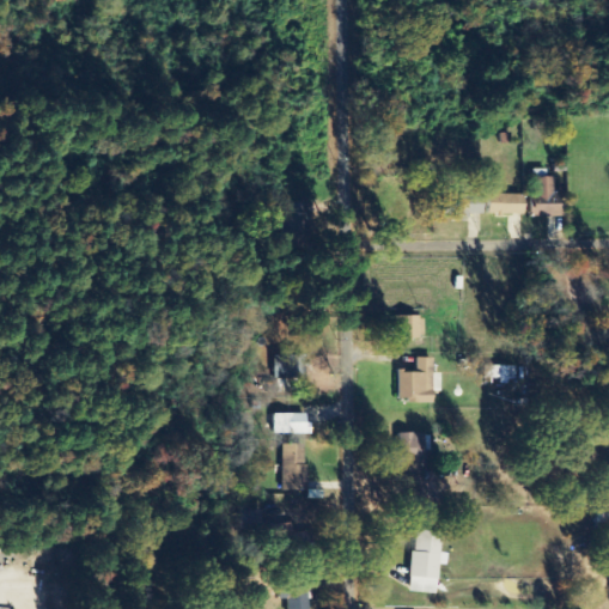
[(566,192),(556,192),(556,176),(536,175),(535,215),(565,215),(566,192)]
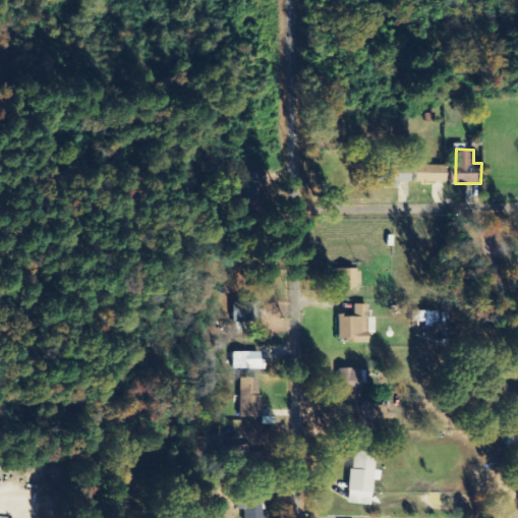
[(447,165),(416,164),(416,181),(447,182),(447,165)]
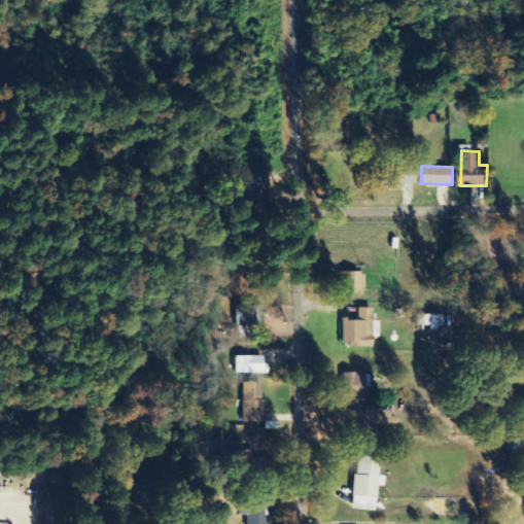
[(264,173),(242,174),(242,197),(264,196),(264,173)]
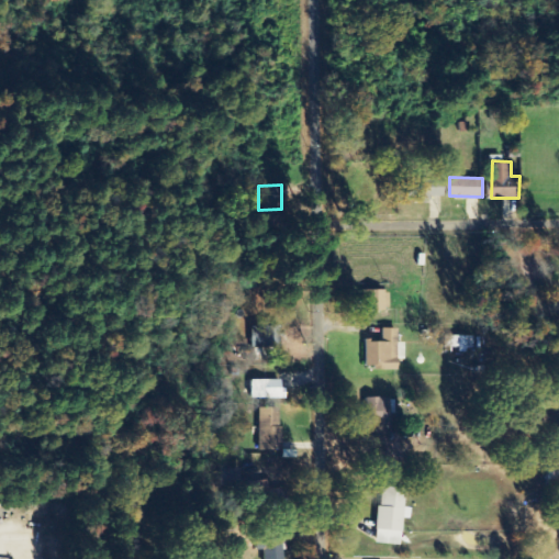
[(360,290),(361,309),(390,309),(390,289),(360,290)]
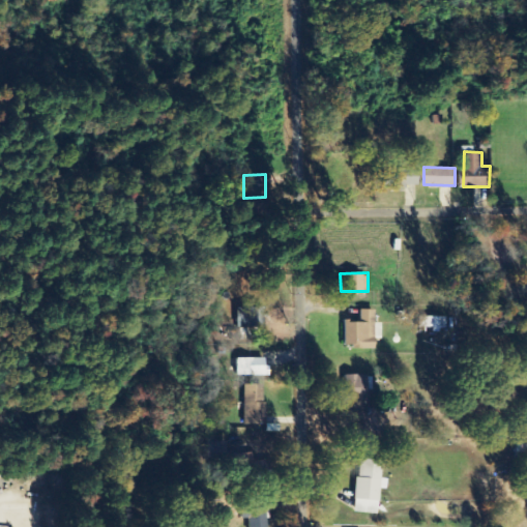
[(266,337),(266,306),(240,306),(240,326),(254,326),(254,335),(266,337)]
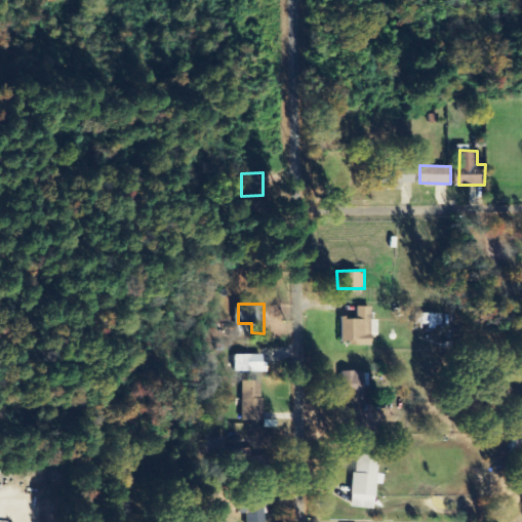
[(342,342),(350,342),(350,345),(372,346),(372,334),(378,334),(378,319),(372,319),(372,306),(358,306),(358,317),(342,316),(342,342)]
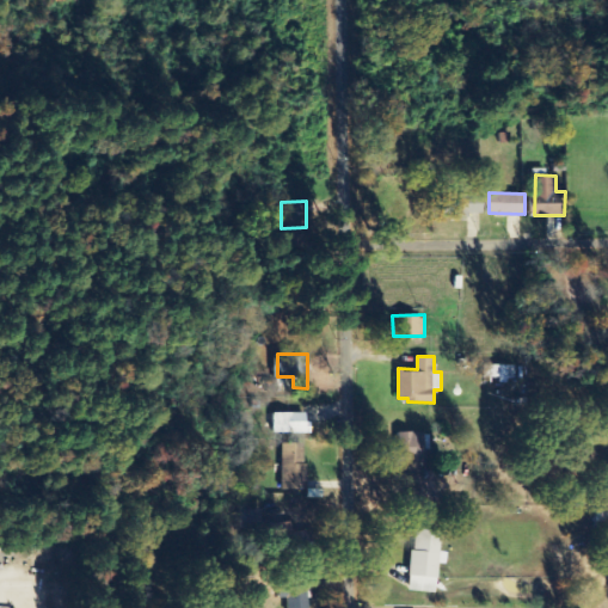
[(484,378),(516,379),(516,364),(485,364),(484,378)]
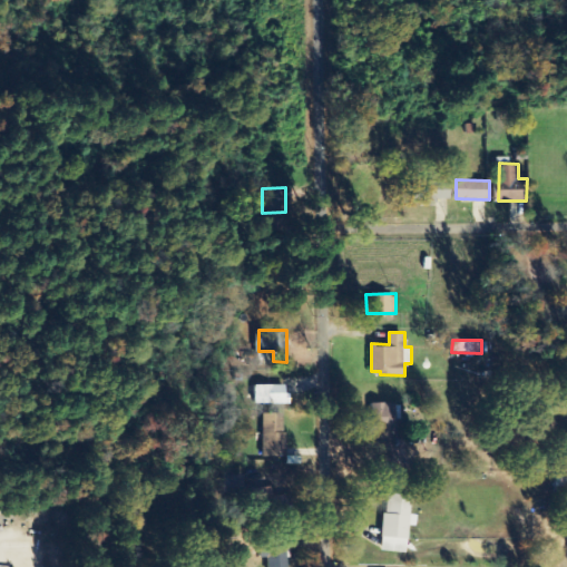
[(289,383),(254,384),(255,403),(289,402),(289,383)]
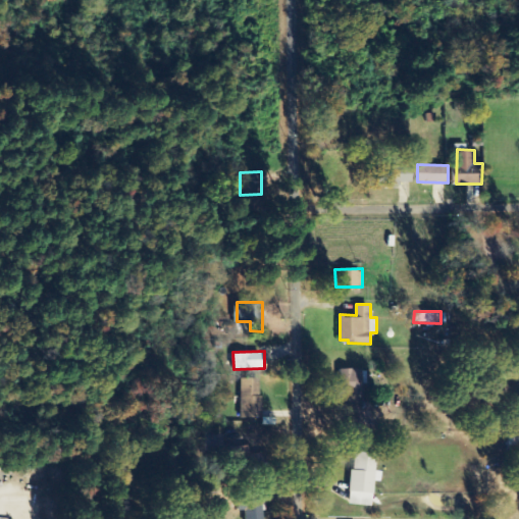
[(341,369),(342,394),(362,394),(362,382),(367,382),(367,369),(341,369)]
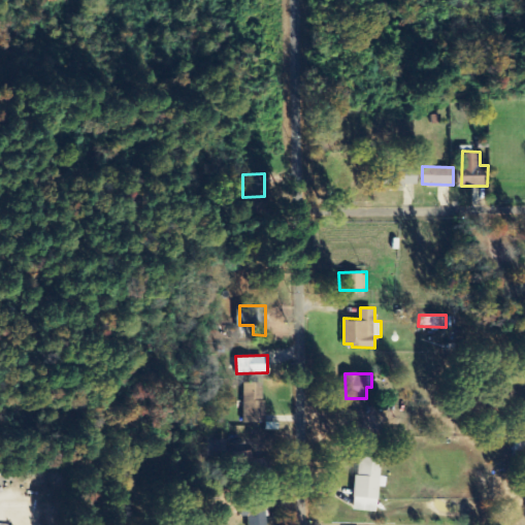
[(265,382),(243,382),(244,422),(266,422),(265,382)]
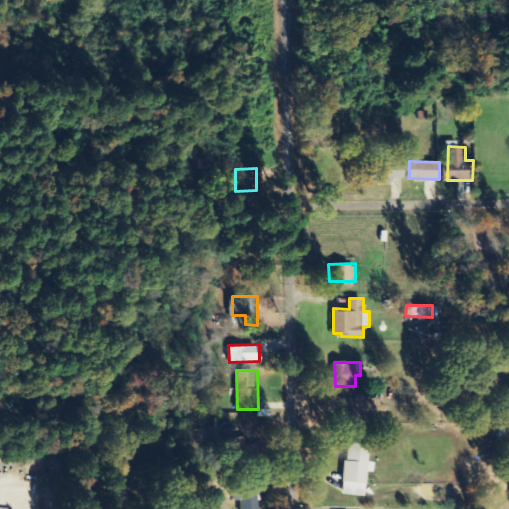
[(247,445),(245,436),(228,438),(231,456),(258,453),(257,444),(247,445)]
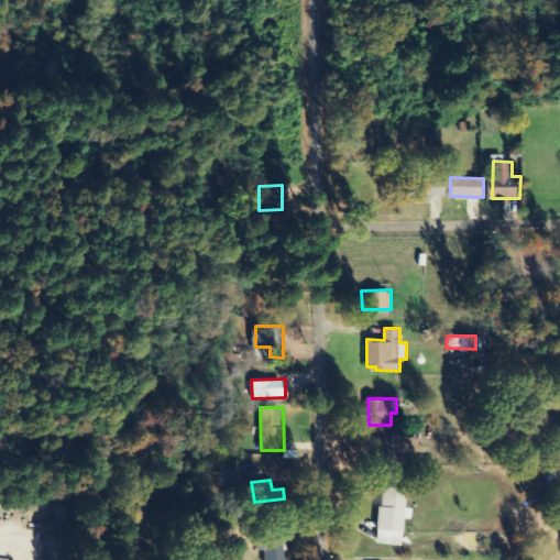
[(403,545),(404,517),(412,518),(413,507),(406,507),(407,487),(381,486),(379,544),(403,545)]
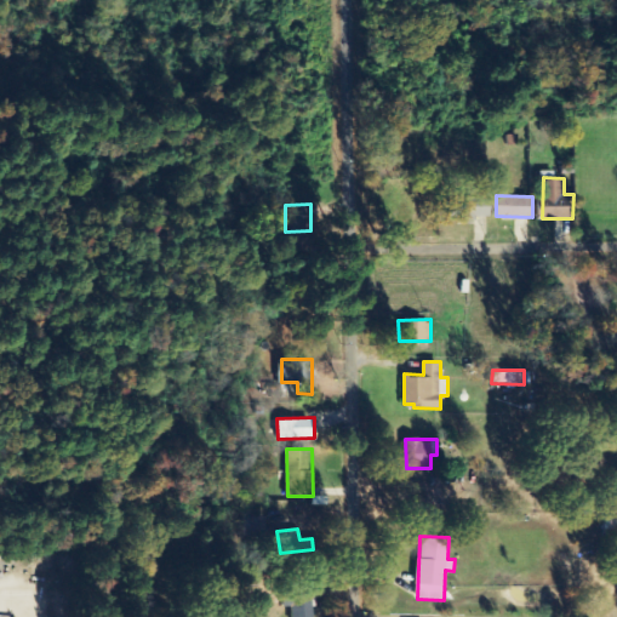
[(315,616),(316,588),(286,588),(285,606),(293,606),(293,616),(315,616)]
